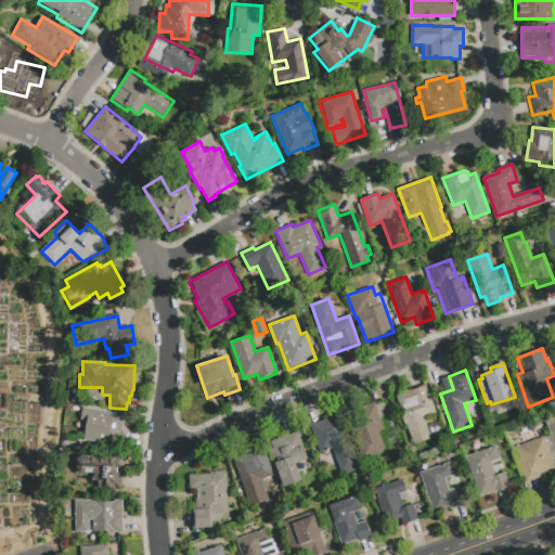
[(398,395),(426,385),(436,412),(424,417),(431,439),(412,446),(399,412),(403,410),(398,395)]
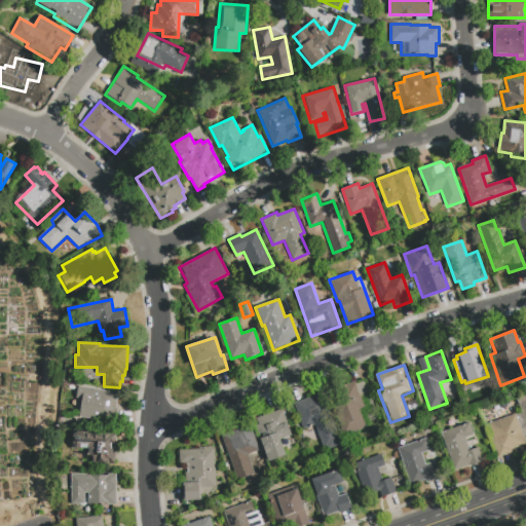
[(371,425),(344,435),(335,406),(337,405),(332,389),(365,378),(370,395),(367,396),(372,411),(366,413),(371,425)]
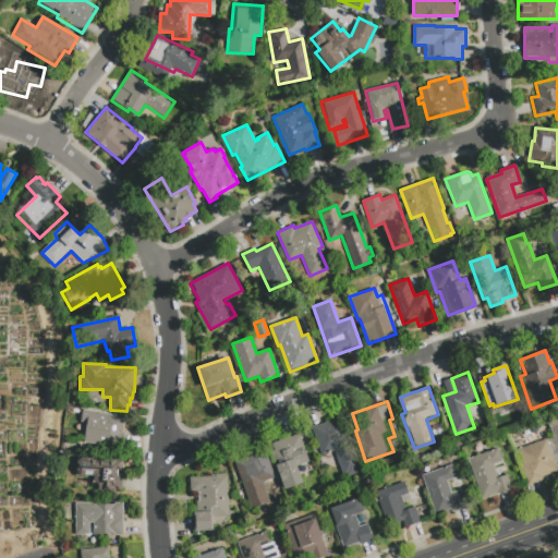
[(84,443),(87,424),(81,423),(83,410),(126,416),(123,433),(125,433),(123,450),(107,448),(107,446),(84,443)]
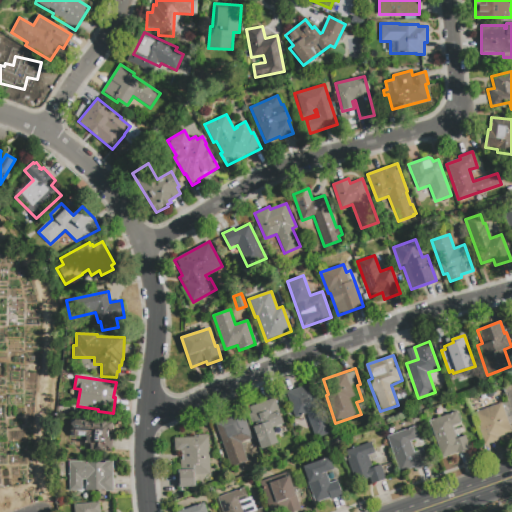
[(287,392),(314,382),(333,433),(319,438),(318,435),(315,436),(307,413),(296,417),(287,392)]
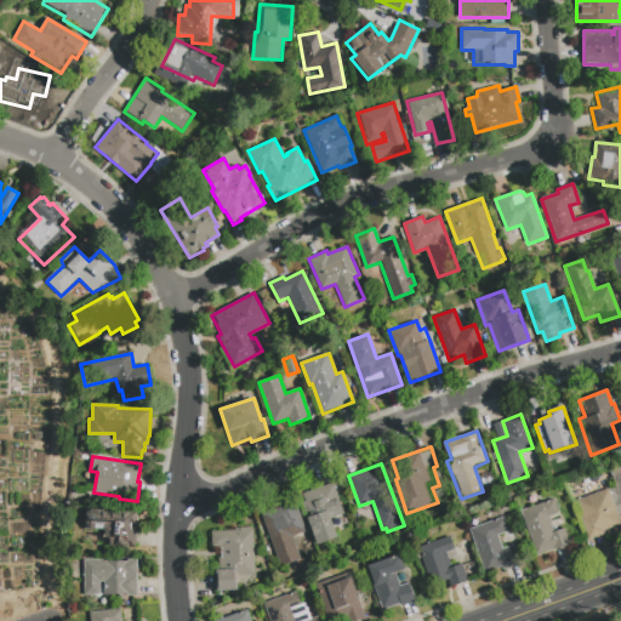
[(302,495),(334,483),(345,513),(331,519),(337,537),(317,546),(301,503),(305,502),(302,495)]
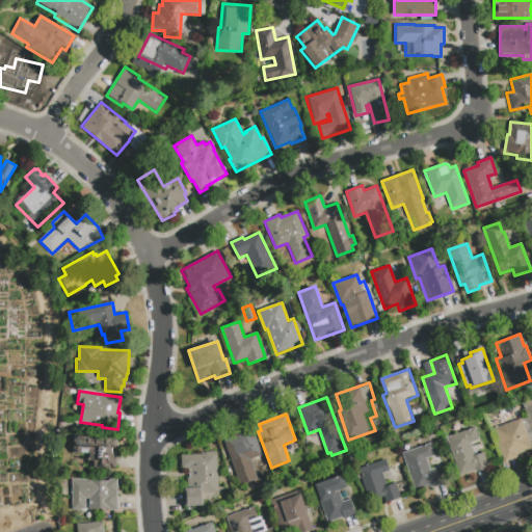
[(494,428),(521,419),(531,450),(517,454),(519,457),(503,462),(498,445),(499,445),(494,428)]
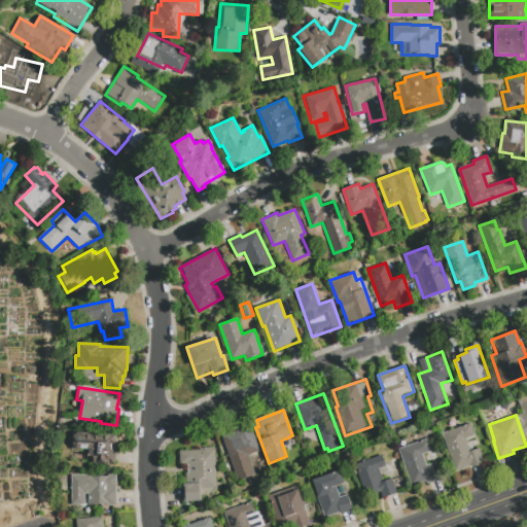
[(442,433),(469,423),(475,436),(465,440),(469,451),(479,448),(484,463),(470,467),(469,466),(455,471),(442,433)]
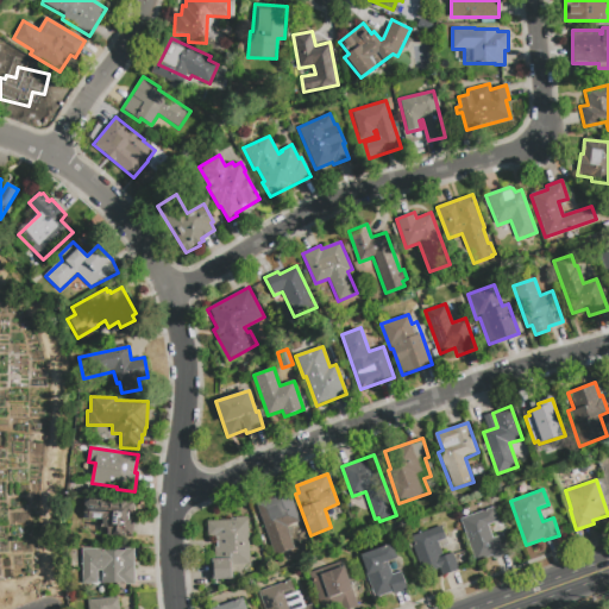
[(257,503),(290,491),(301,521),(299,522),(302,533),(292,537),(296,548),(276,557),(257,503)]
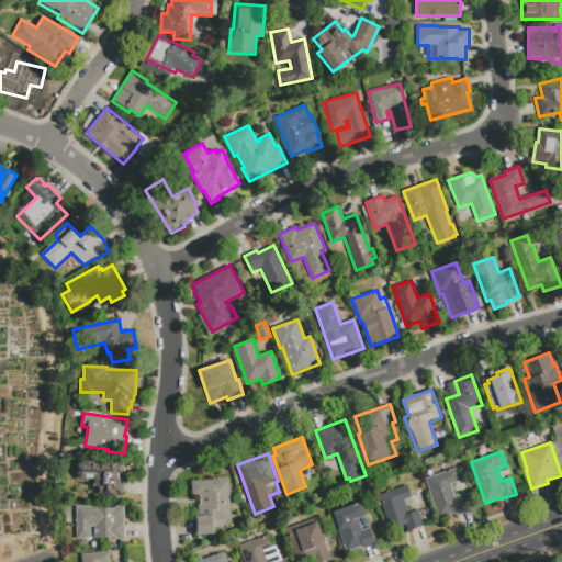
[(117,496),(100,494),(100,491),(96,491),(97,487),(93,487),(94,481),(77,479),(78,461),(121,464),(117,496)]
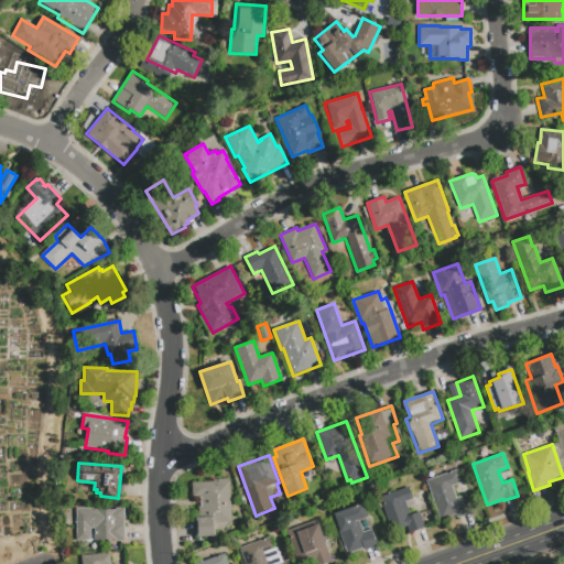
[(457,470),(462,484),(453,486),(457,499),(466,496),(470,510),(441,520),(426,481),(457,470)]
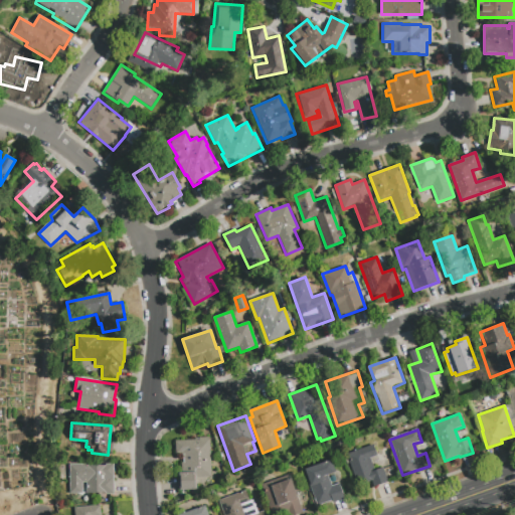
[(175,441),(195,440),(195,439),(210,438),(212,477),(196,478),(197,490),(180,491),(179,473),(184,473),(183,454),(175,455),(175,441)]
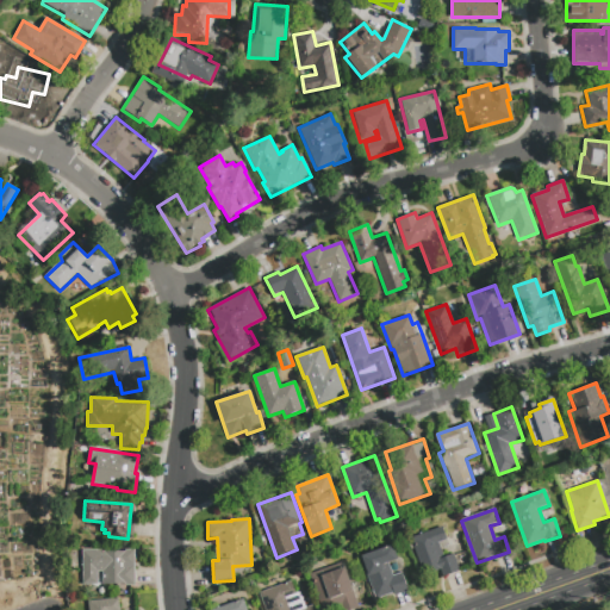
[(423,576),(410,537),(442,527),(447,540),(440,542),(444,556),(454,553),(460,571),(443,576),(441,570),(423,576)]
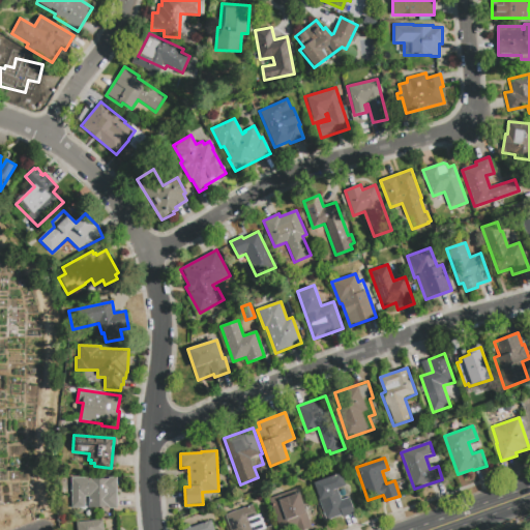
[(342,473),(346,486),(337,489),(342,501),(350,498),(355,514),(344,519),(343,516),(326,522),(313,483),(342,473)]
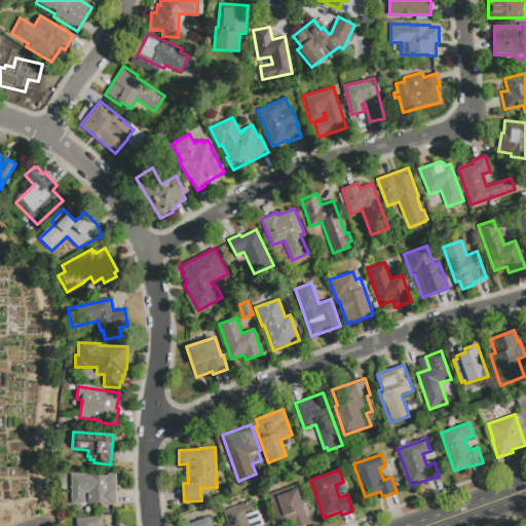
[(116,474),(117,504),(108,505),(108,504),(71,504),(71,475),(90,475),(90,476),(107,476),(107,474),(116,474)]
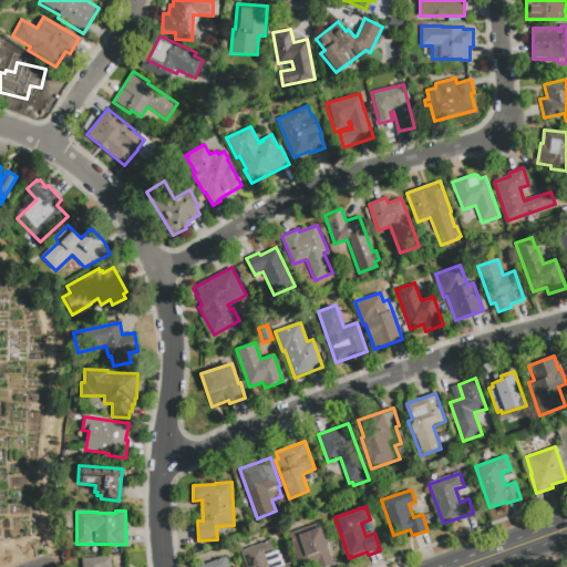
[(334,565),(328,566),(318,566),(317,564),(307,566),(300,566),(288,534),(319,523),(334,565)]
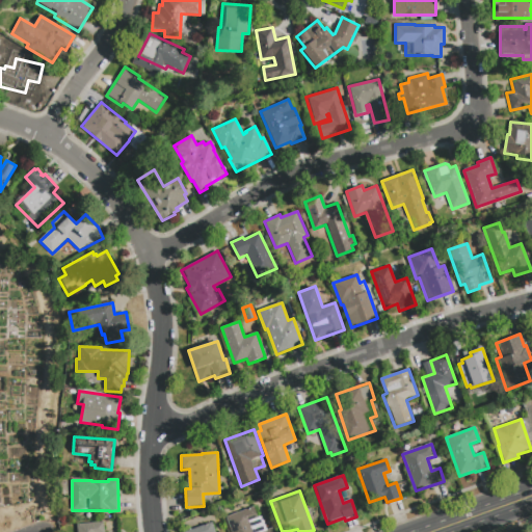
[(232,531),(227,516),(254,507),(258,519),(262,516),(266,530),(273,528),(274,531),(232,531)]
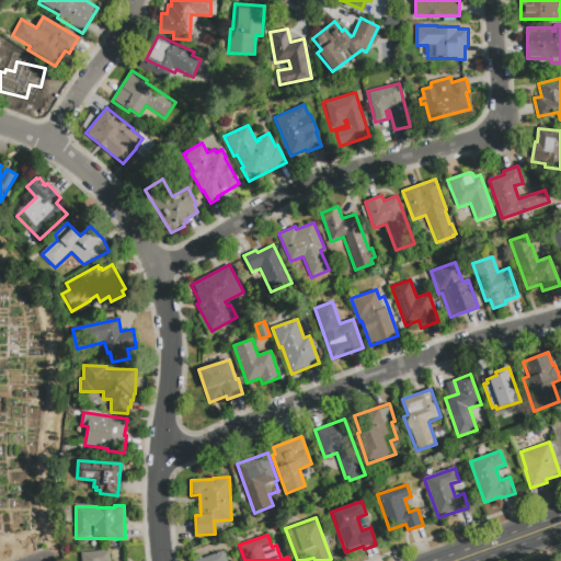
[(80,552),(80,560),(109,560),(107,550),(80,552)]
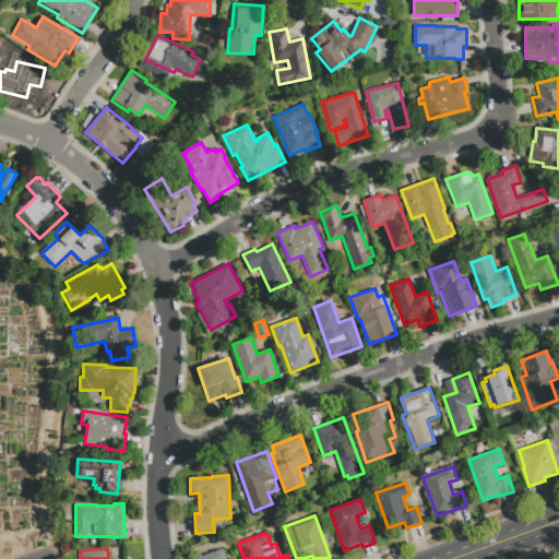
[(193,558),(223,548),(226,558),(193,558)]
